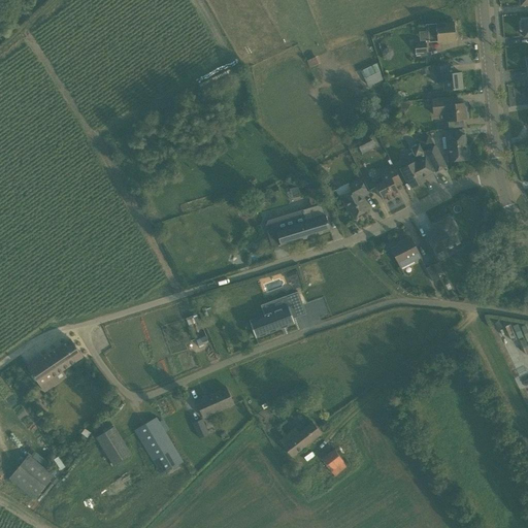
[(446,23),(428,24),(426,25),(426,31),(419,31),(420,40),(429,39),(437,39),(437,42),(447,41),(447,40),(456,39),(454,24),(446,25),(446,23)]
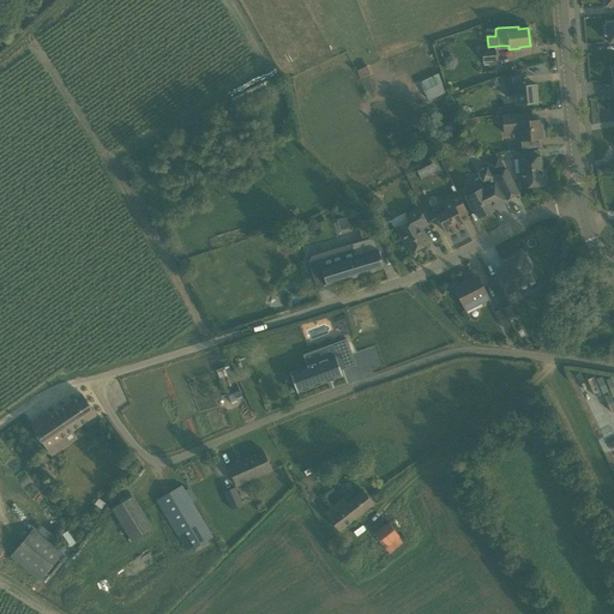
[(497,49),(482,50),(483,61),(483,66),(487,66),(498,65),(497,60),(497,49)]
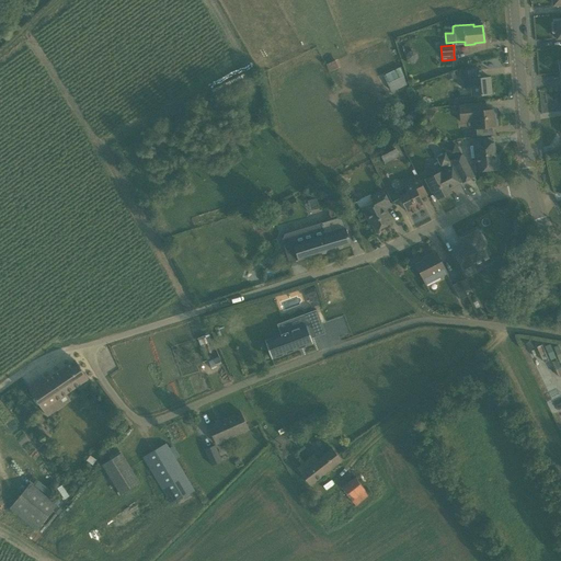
[(404,86),(396,69),(384,76),(391,92),(404,86)]
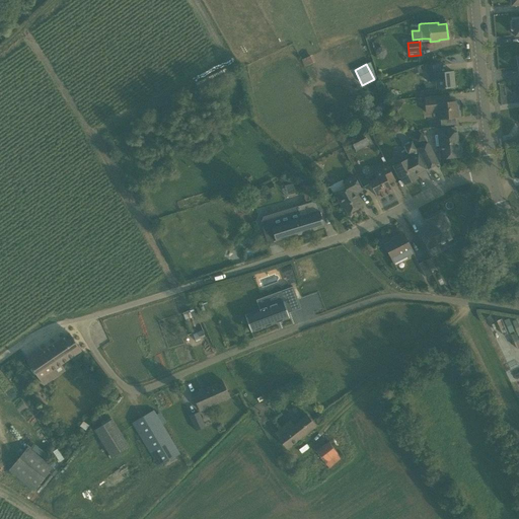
[(454,87),(453,70),(439,72),(439,64),(426,66),(428,81),(436,80),(437,88),(454,87)]
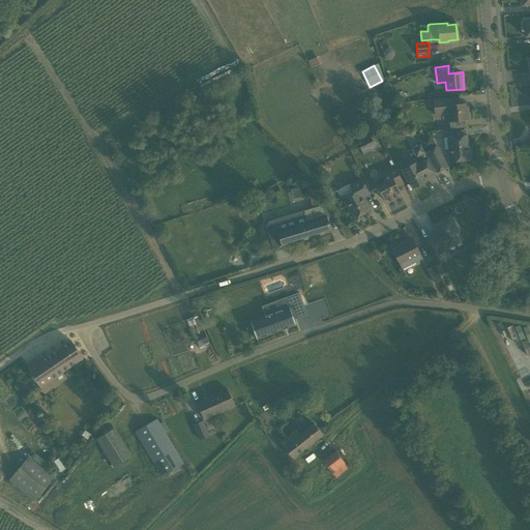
[(450,128),(452,128),(466,127),(465,120),(467,119),(466,104),(460,104),(459,96),(434,98),(436,115),(449,114),(450,128)]
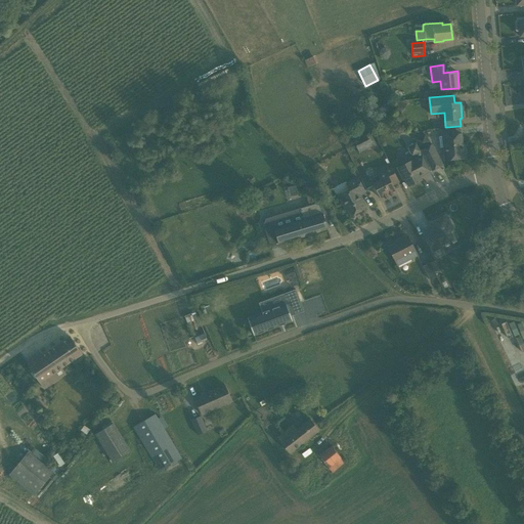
[(391,108),(393,97),(385,97),(384,107),(391,108)]
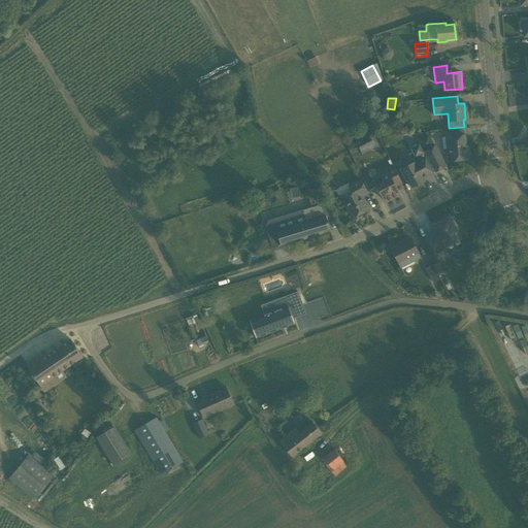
[(447,147),(449,161),(469,159),(468,145),(466,145),(465,135),(442,137),(443,149),(447,147)]
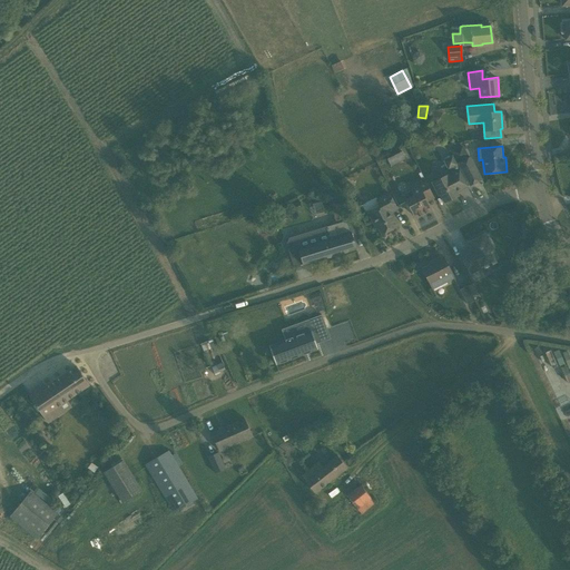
[(469,186),(460,169),(453,156),(443,160),(448,168),(448,175),(432,183),(439,195),(441,194),(444,203),(459,195),(457,192),(469,186)]
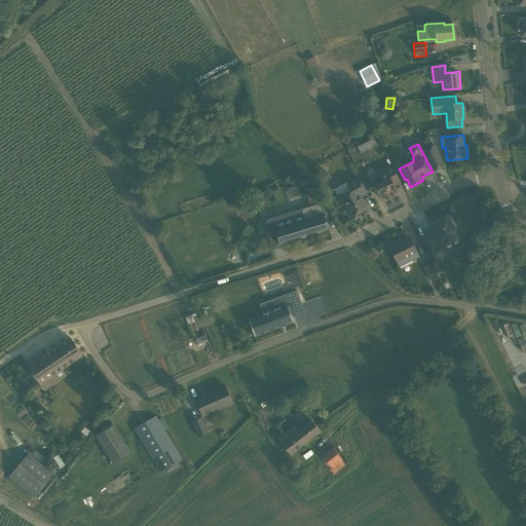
[(434,171),(444,165),(434,145),(423,150),(434,171)]
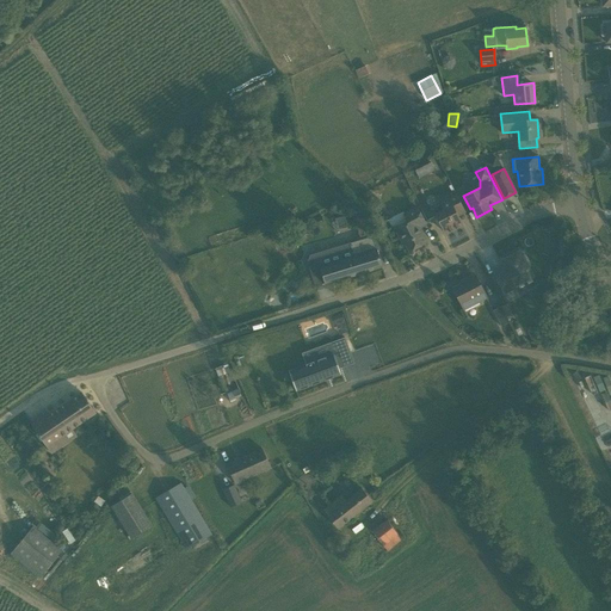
[(445,233),(462,224),(457,215),(466,211),(456,192),(439,201),(444,210),(436,214),(445,233)]
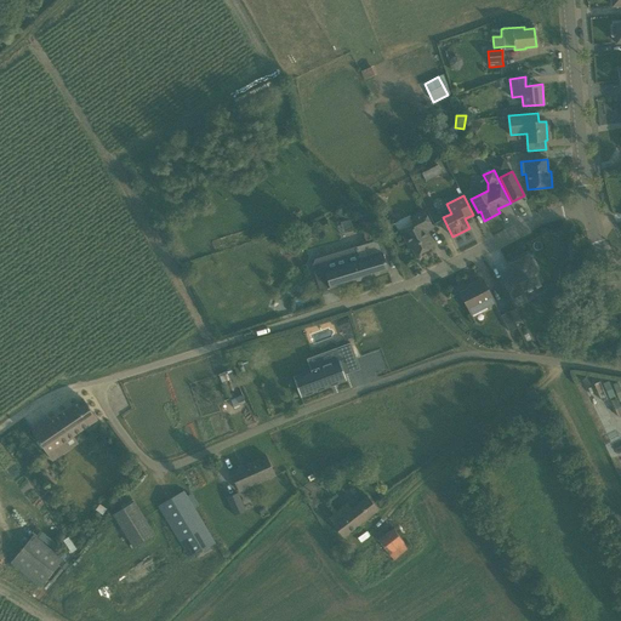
[(426,229),(433,227),(425,211),(410,218),(414,224),(400,231),(410,249),(411,248),(416,256),(432,248),(428,239),(431,238),(426,229)]
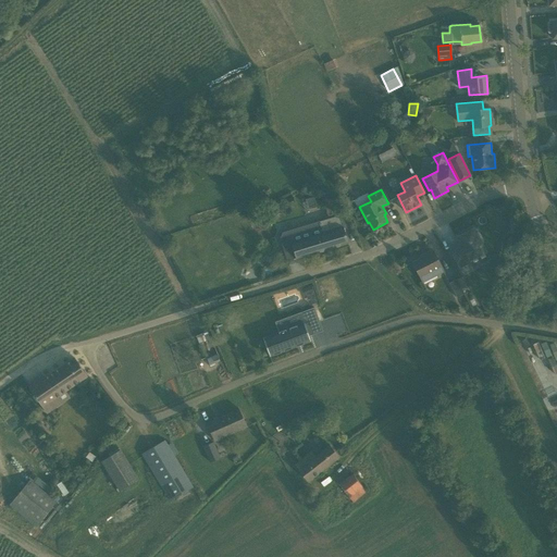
[(324,201),(329,214),(339,211),(337,198),(332,199),(324,201)]
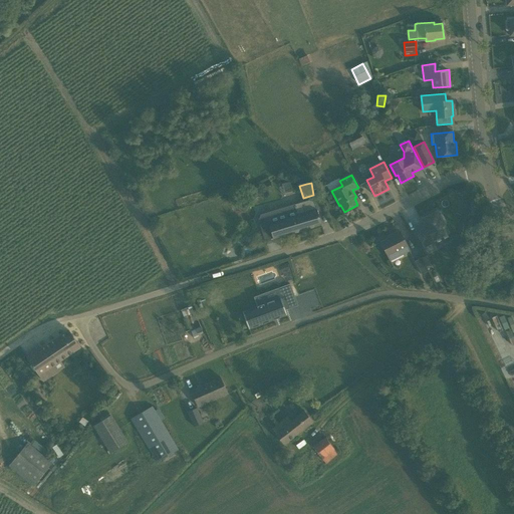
[(295,210),(267,218),(274,239),(301,230),(301,231),(302,231),(302,230),(307,229),(321,224),(314,204),(313,198),(293,204),(295,210)]
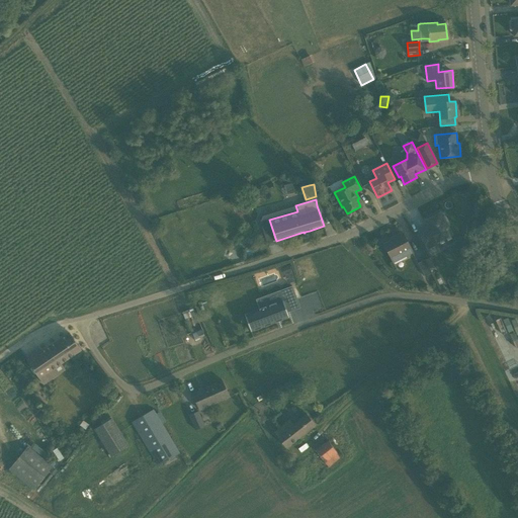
[(437,242),(452,234),(441,212),(426,221),(429,227),(419,232),(428,249),(438,244),(437,242)]
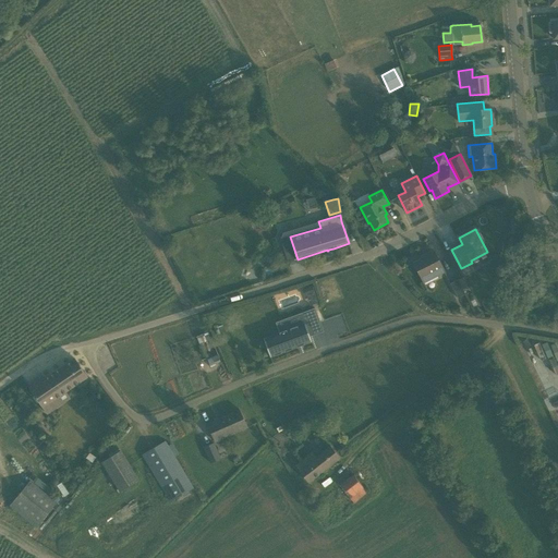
[(426,256),(413,263),(423,282),(424,282),(425,284),(438,278),(437,276),(445,271),(434,251),(425,254),(426,256)]
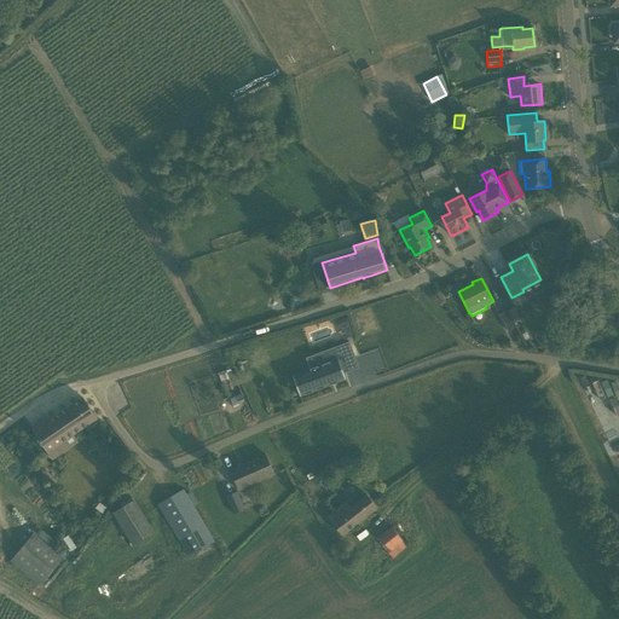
[(365,310),(348,316),(353,331),(371,325),(365,310)]
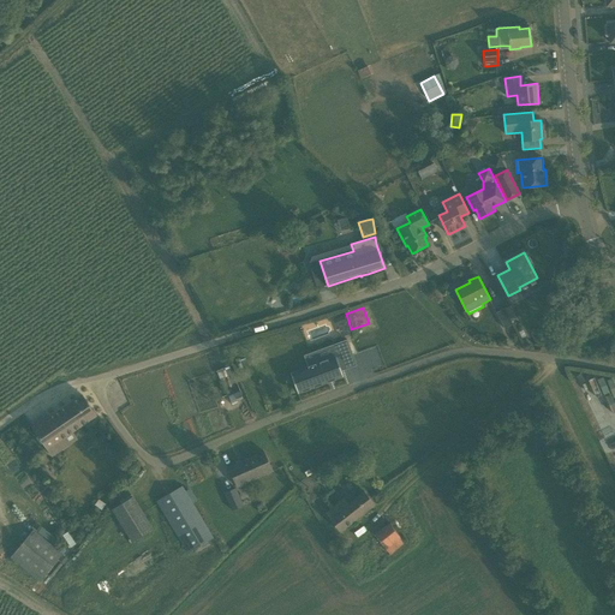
[(513,324),(505,308),(496,312),(505,329),(513,324)]
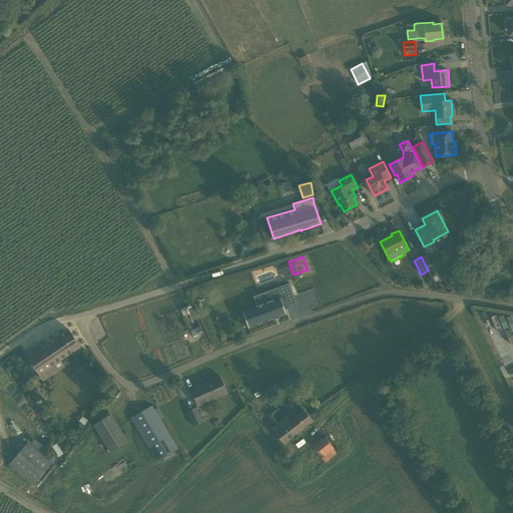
[(300,282),(312,279),(310,272),(298,276),(300,282)]
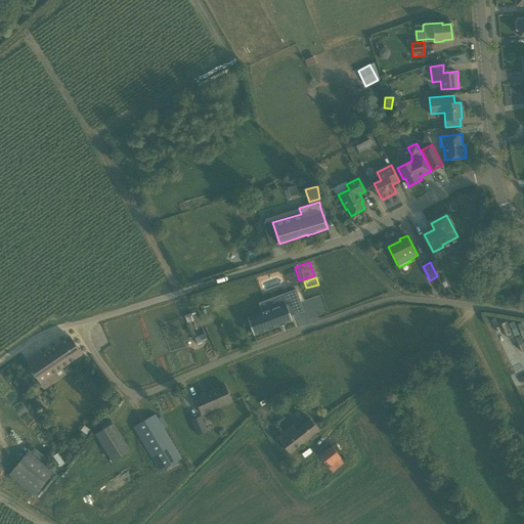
[(296,289),(285,293),(290,306),(300,302),(296,289)]
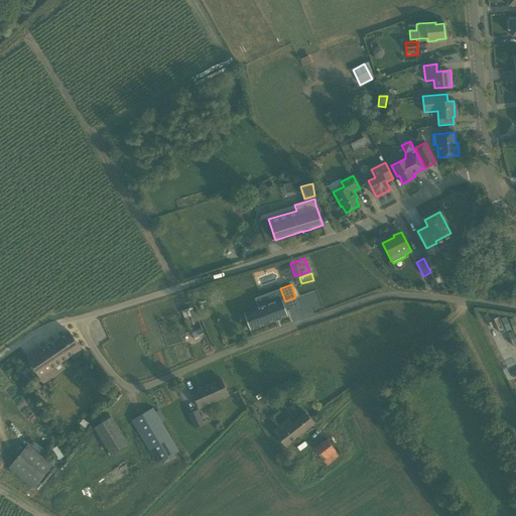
[(258,307),(244,313),(250,330),(288,315),(286,311),(282,298),(258,307)]
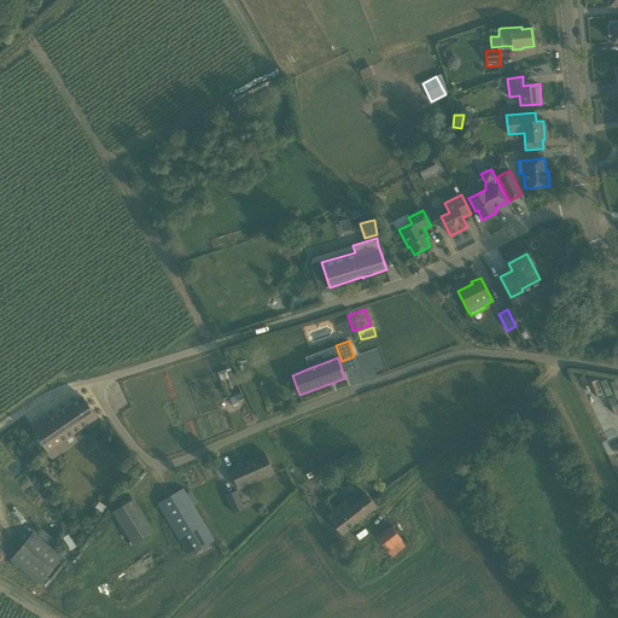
[(48,417),(31,429),(47,450),(73,433),(97,417),(83,397),(50,420),(48,417)]
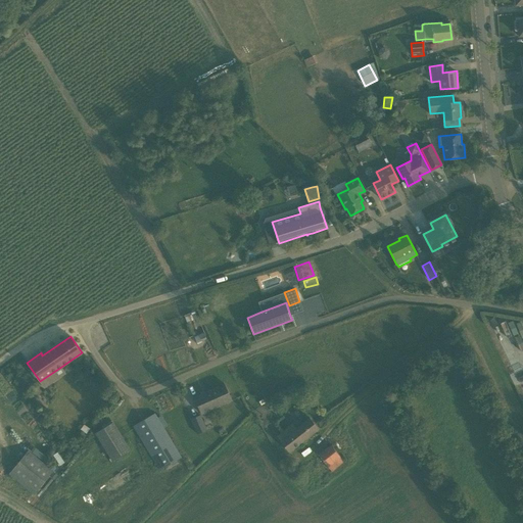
[(517,368),(522,366),(522,350),(513,354),(517,368)]
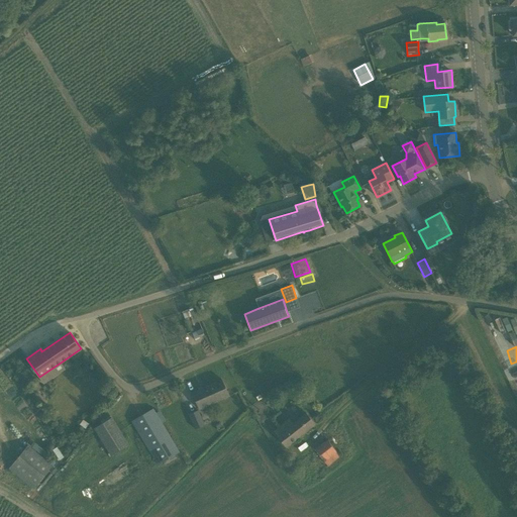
[(229,396),(222,380),(192,393),(199,409),(229,396)]
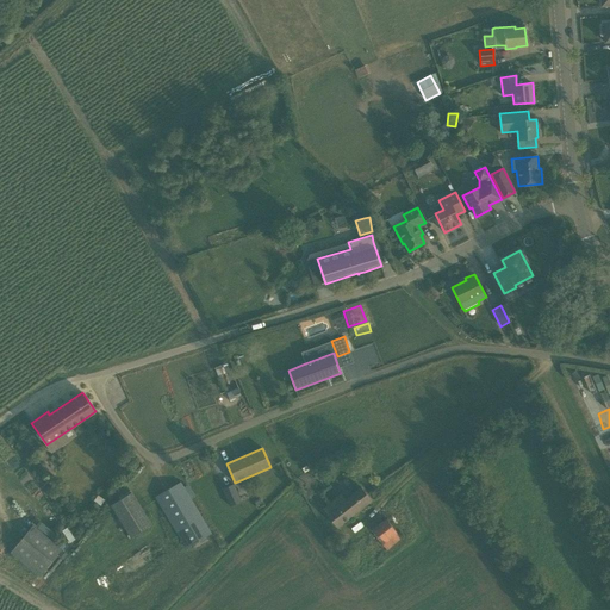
[(180,483),(156,497),(187,548),(211,534),(180,483)]
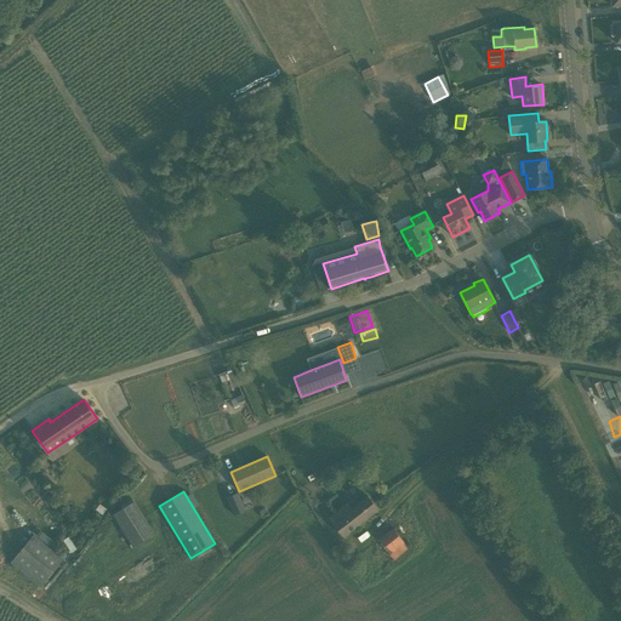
[(227,497),(234,516),(238,522),(249,517),(238,493),(227,497)]
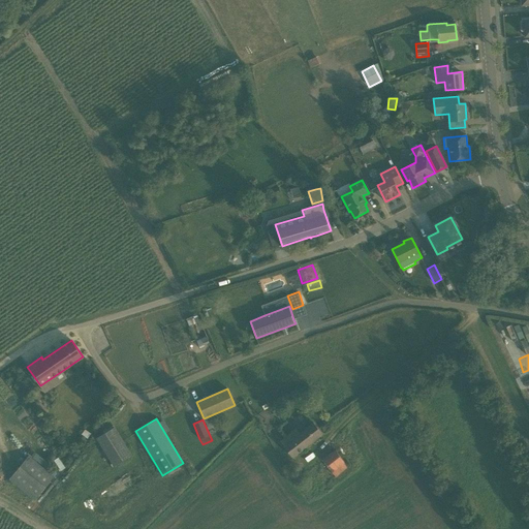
[(292,458),(322,434),(313,423),(300,433),(296,429),(280,441),(292,458)]
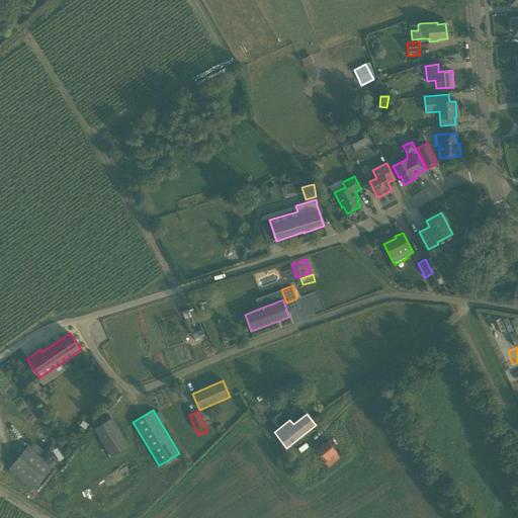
[(112,419),(93,430),(110,457),(128,445),(112,419)]
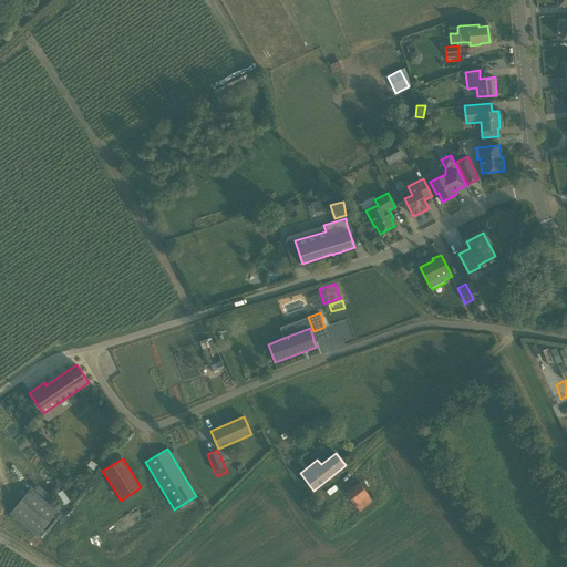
[(360,483),(339,500),(343,506),(352,516),(373,501),(360,483)]
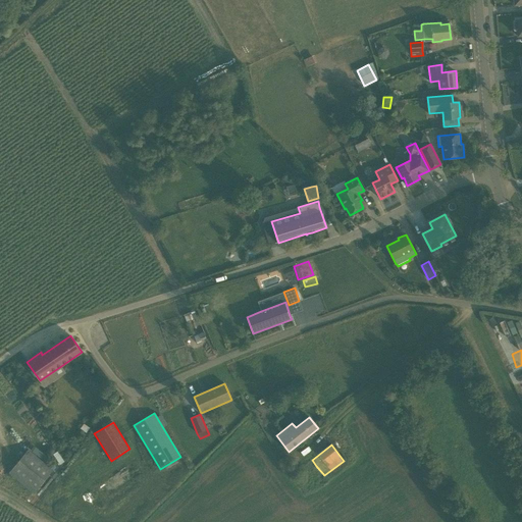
[(35,493),(53,470),(28,450),(9,473),(35,493)]
